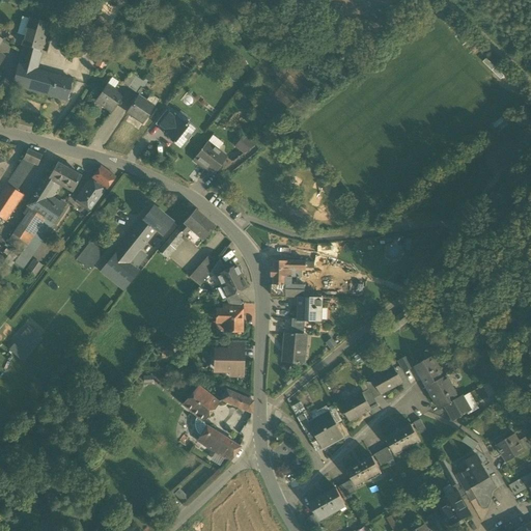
[(25,36),(30,19),(22,17),(17,34),(25,36)]
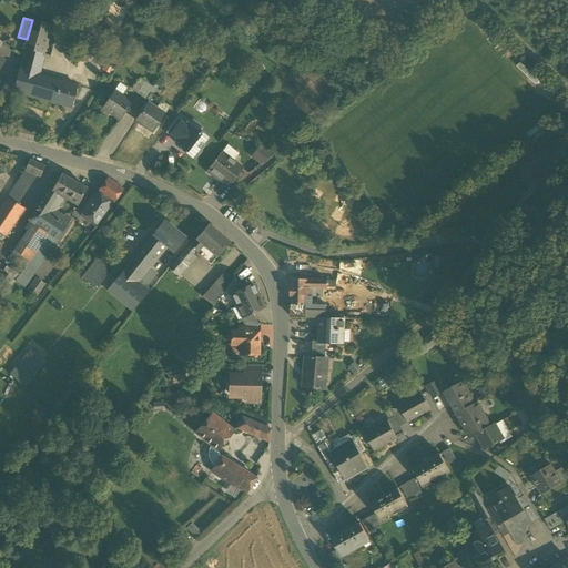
[(23,49),(42,54),(51,26),(32,20),(27,39),(23,49)]
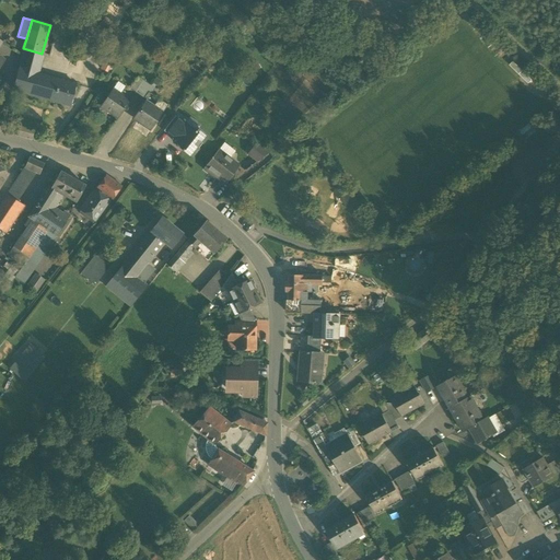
[(12,90),(70,106),(76,85),(37,74),(32,73),(37,53),(25,49),(20,69),(18,69),(12,90)]
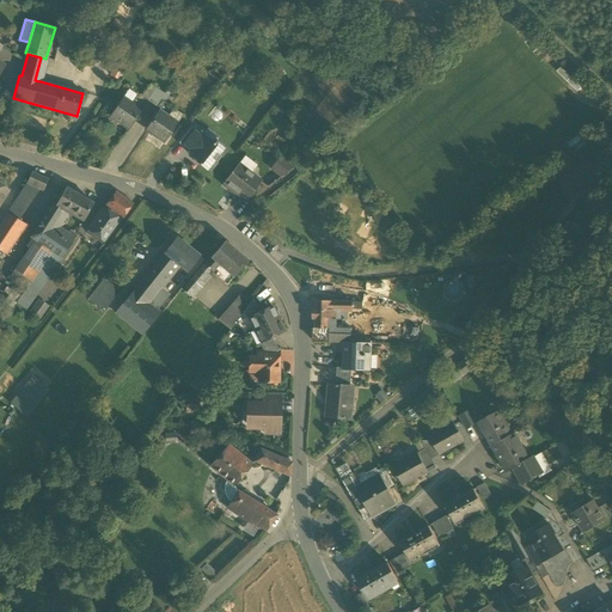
[(47,59),(41,57),(35,80),(41,81),(47,59)]
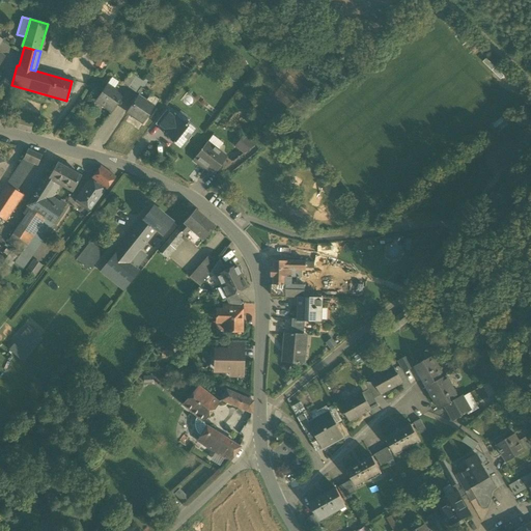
[(100,56),(94,65),(102,70),(106,60),(100,56)]
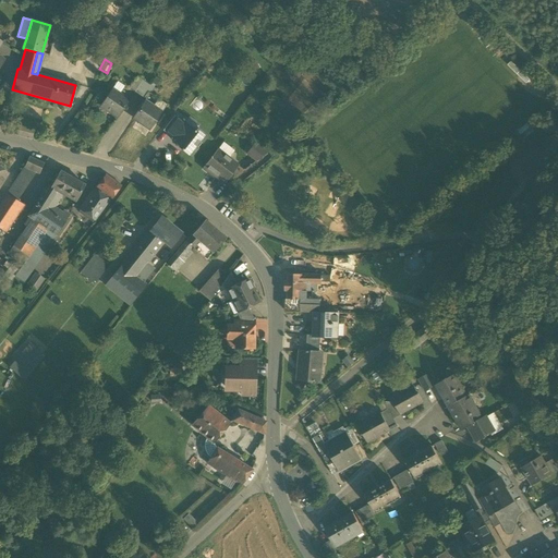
[(255,60),(245,65),(250,73),(259,69),(255,60)]
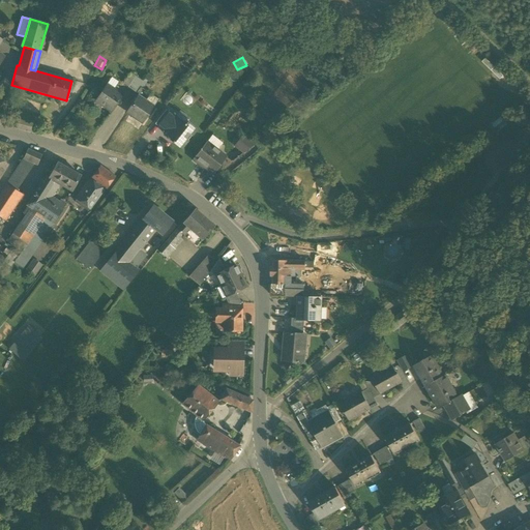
[(495,67),(486,59),(482,62),(491,70),(495,67)]
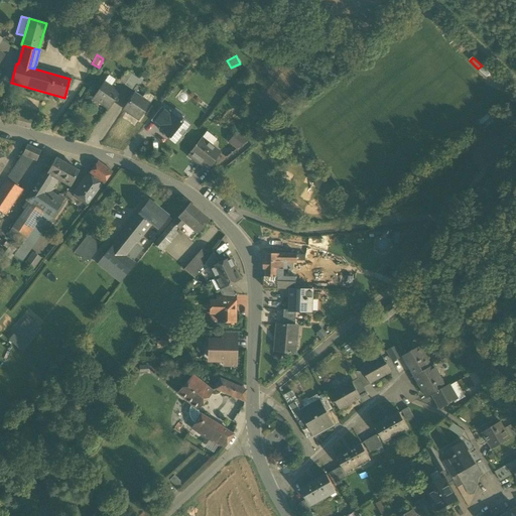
[(490,75),(482,66),(478,69),(487,78),(490,75)]
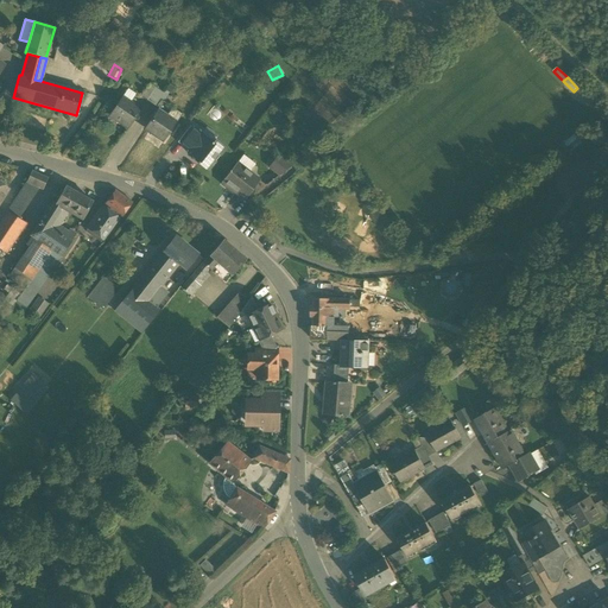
[(146,100),(156,88),(149,83),(140,96),(146,100)]
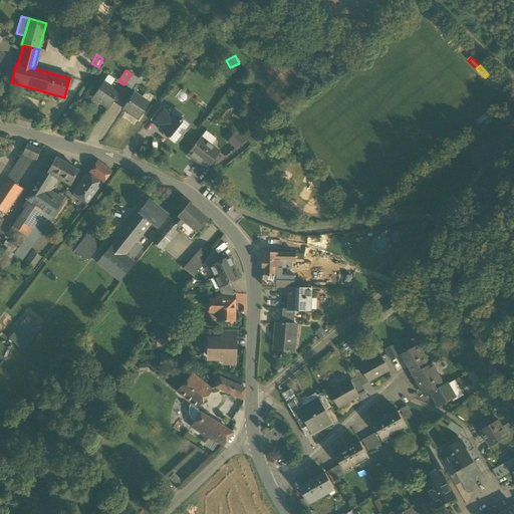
[(142,81),(137,77),(132,74),(123,84),(130,88),(135,92),(142,81)]
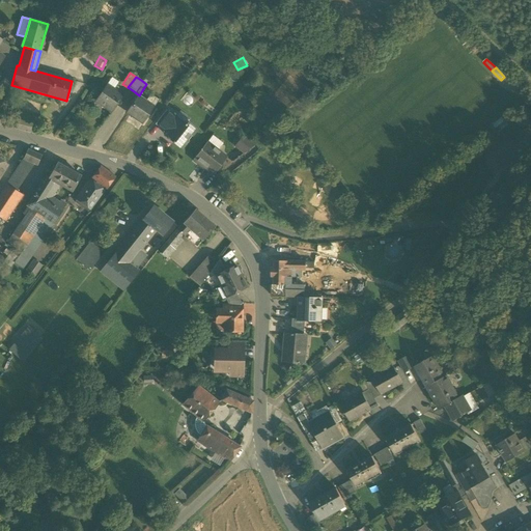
[(111,78),(106,85),(113,90),(118,83),(111,78)]
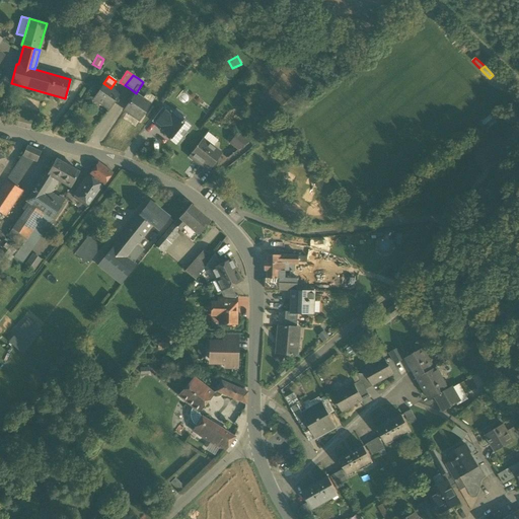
[(93,98),(109,109),(120,94),(110,88),(103,83),(93,98)]
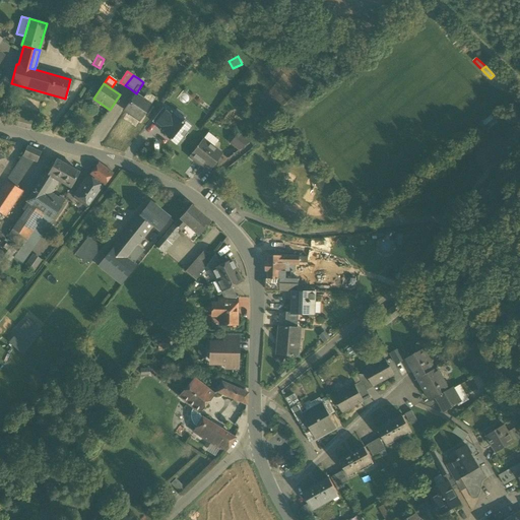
[(142,100),(150,106),(155,98),(147,92),(142,100)]
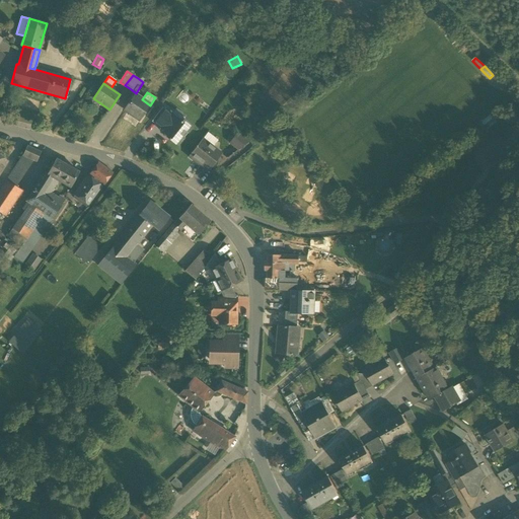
[(124,109),(139,121),(150,105),(142,99),(134,94),(124,109)]
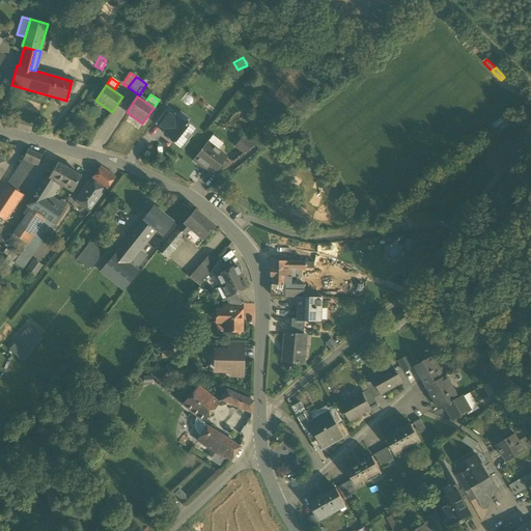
[(518,113),(521,116),(528,110),(524,106),(518,113)]
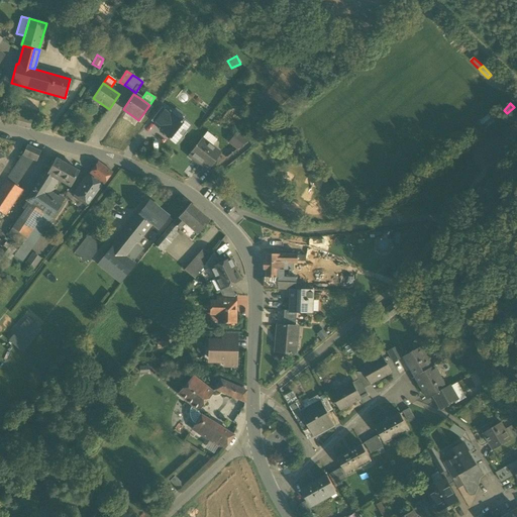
[(160,128),(160,127),(161,126),(154,122),(164,111),(169,115),(170,114),(171,114),(162,107),(150,121),(160,128)]
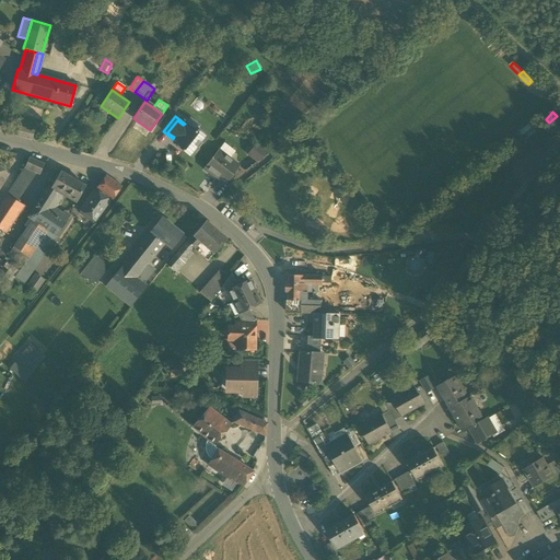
[(189,117),(185,124),(184,124),(195,131),(196,131),(198,129),(200,126),(189,117)]
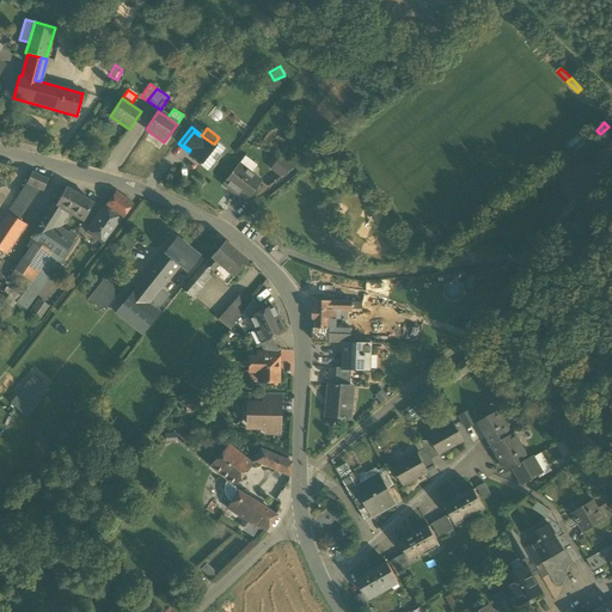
[(194,132),(183,145),(190,150),(189,151),(193,154),(191,155),(197,160),(196,161),(207,170),(213,163),(214,164),(226,150),(216,141),(214,144),(213,144),(201,135),(200,136),(194,132)]
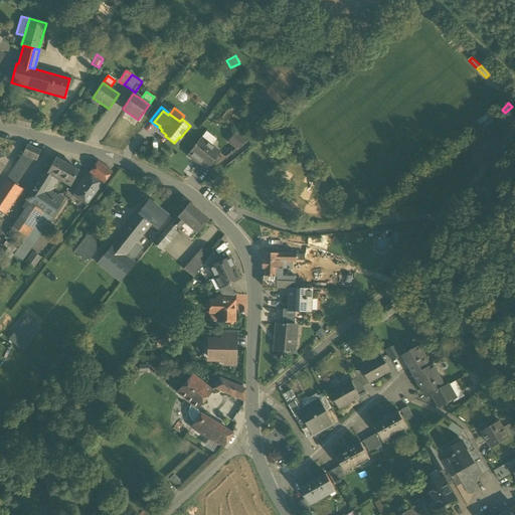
[(468,130),(474,138),(483,130),(477,123),(468,130)]
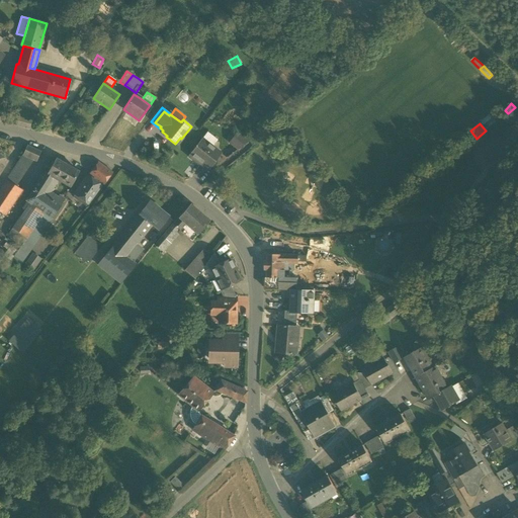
[(207,132),(201,139),(212,148),(218,141),(207,132)]
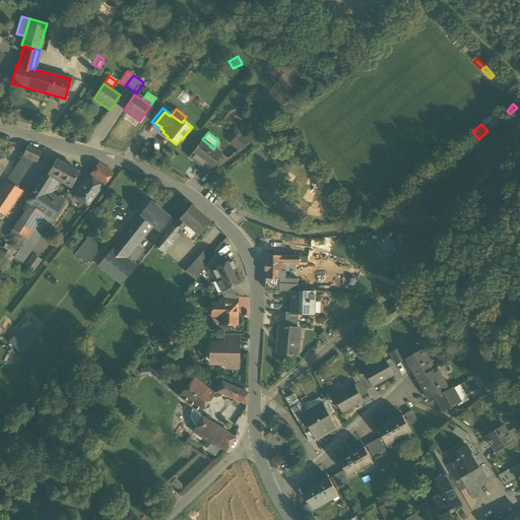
[(239,150),(249,142),(238,134),(231,143),(239,150)]
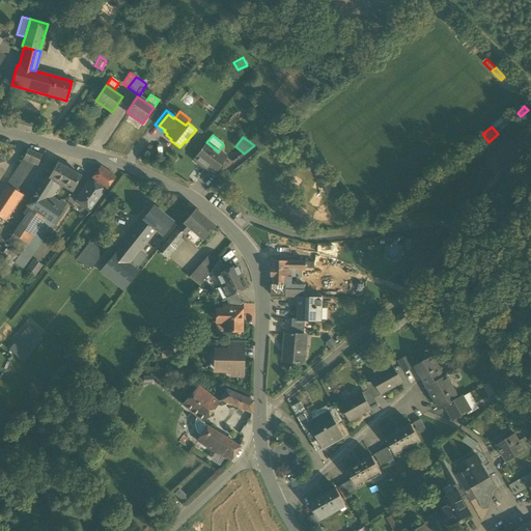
[(204,169),(213,175),(226,158),(218,151),(206,142),(194,159),(205,167),(204,169)]
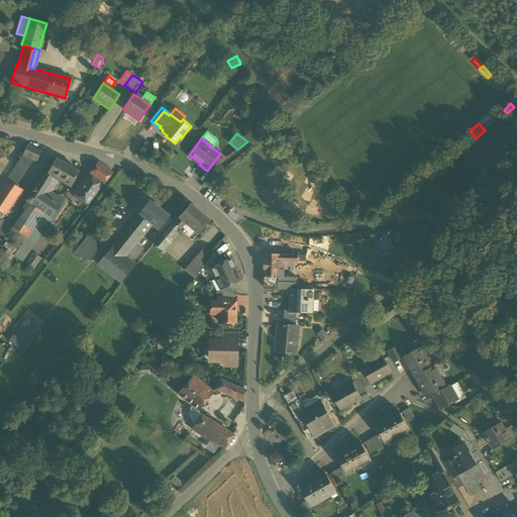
[(27,145),(23,154),(6,180),(0,189),(0,211),(2,213),(5,215),(21,190),(14,185),(32,159),(36,161),(40,151),(27,145)]
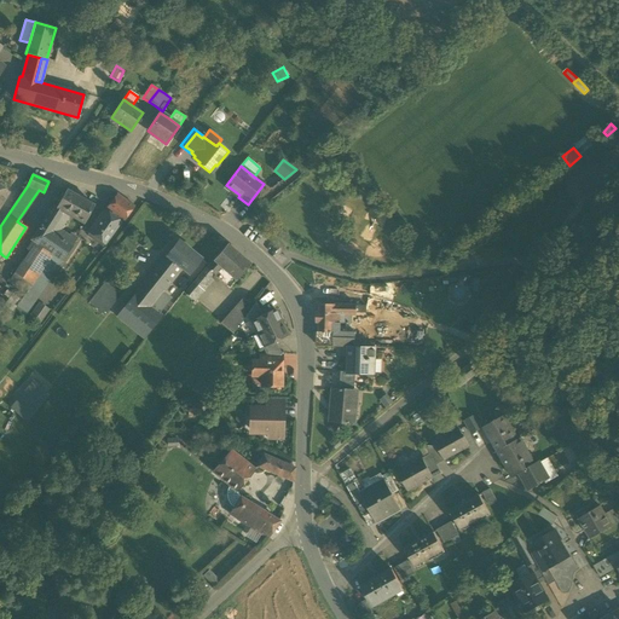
[(80,220),(85,224),(94,206),(67,190),(57,207),(57,208),(69,215),(80,220)]
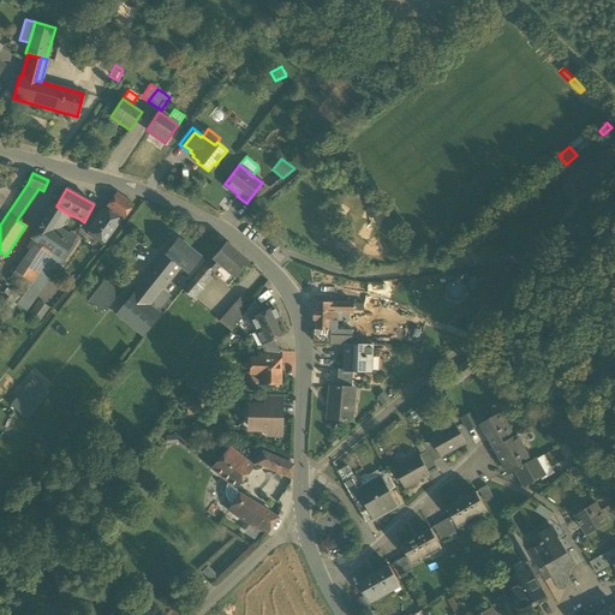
[(106,207),(123,220),(133,206),(117,193),(106,207)]
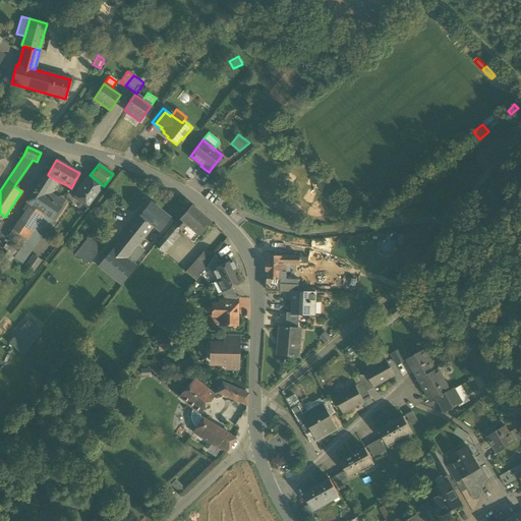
[(46,173),(27,201),(45,214),(34,230),(41,234),(51,219),(52,219),(53,219),(61,207),(65,200),(60,196),(59,197),(55,203),(46,196),(47,193),(45,192),(51,183),(56,185),(58,181),(48,175),(48,174),(46,173)]
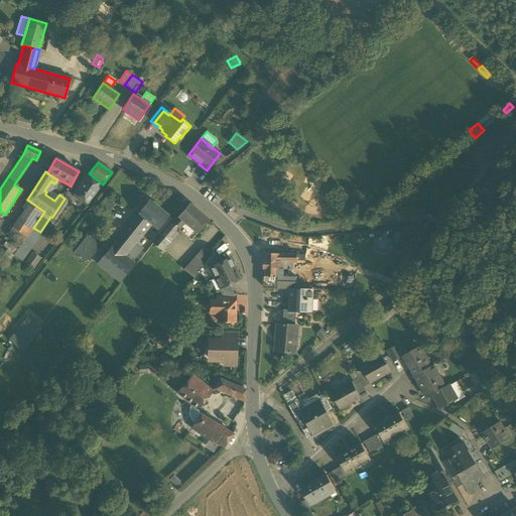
[(74,196),(86,205),(101,185),(88,175),(74,196)]
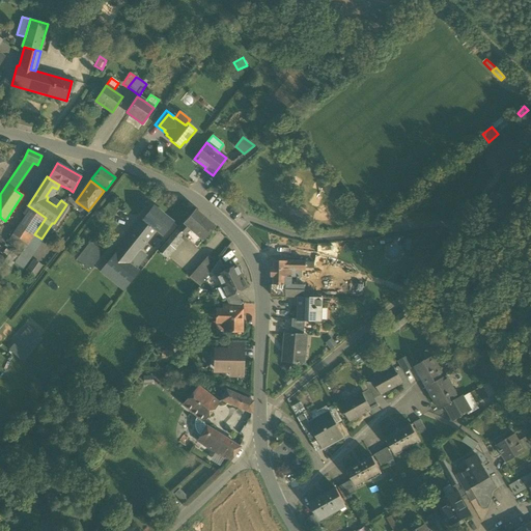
[(52,197),(57,189),(52,187),(46,196),(48,197),(47,200),(56,206),(60,201),(52,197)]
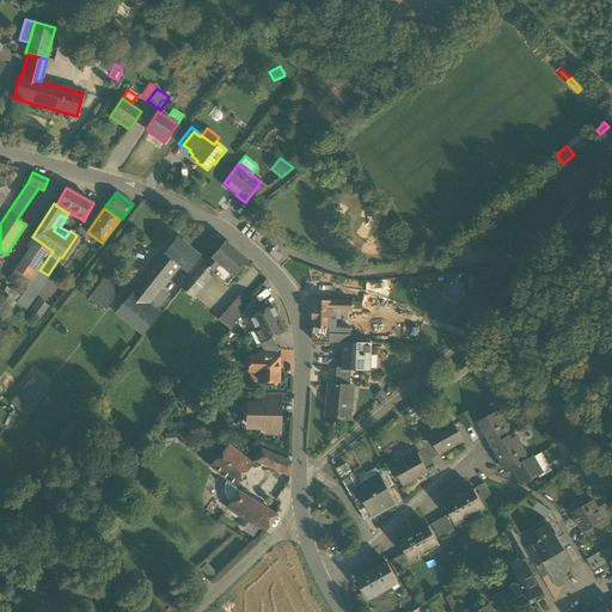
[(115,246),(127,255),(139,238),(128,230),(115,246)]
